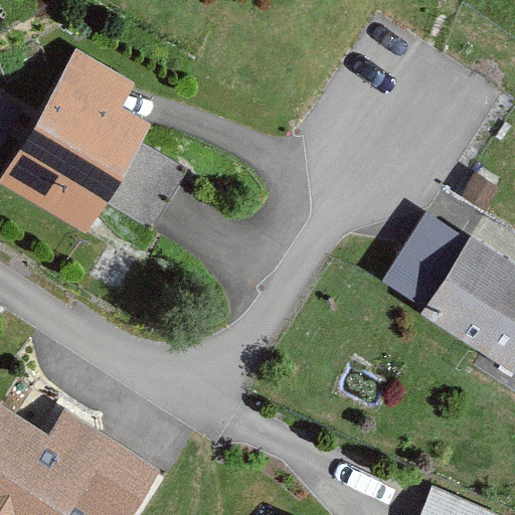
[(76,49),(0,179),(0,182),(90,234),(154,125),(123,107),(136,84),(76,49)]
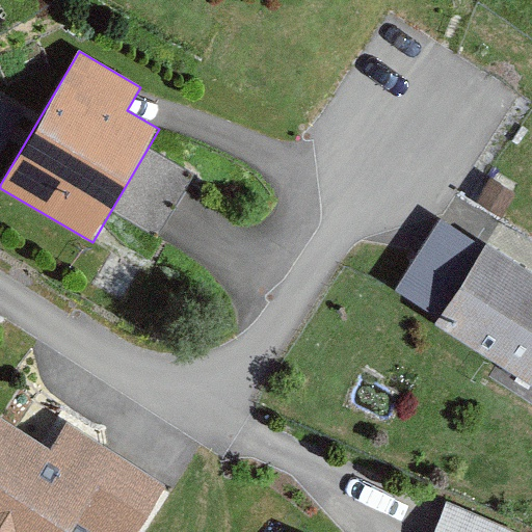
[(0,154),(24,111),(0,98),(0,154)]
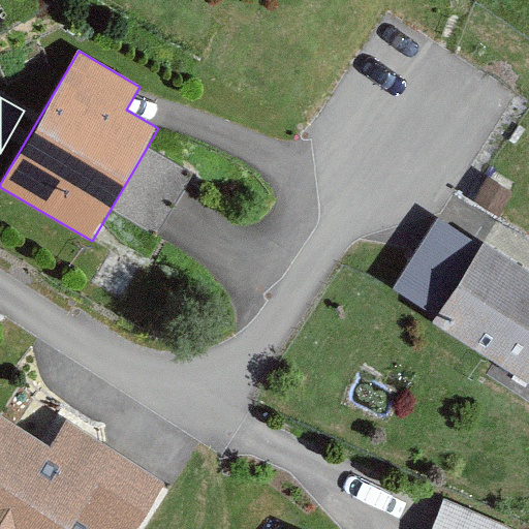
[(439,317),(481,248),(438,221),(395,288),(439,317)]
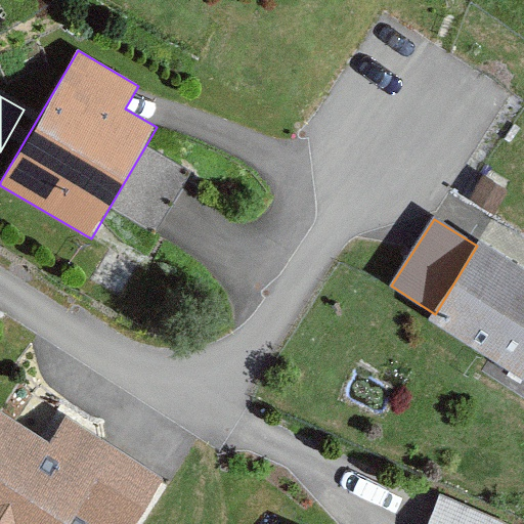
[(435,314),(432,318),(523,376),(523,271),(479,244),(477,246),(435,314)]
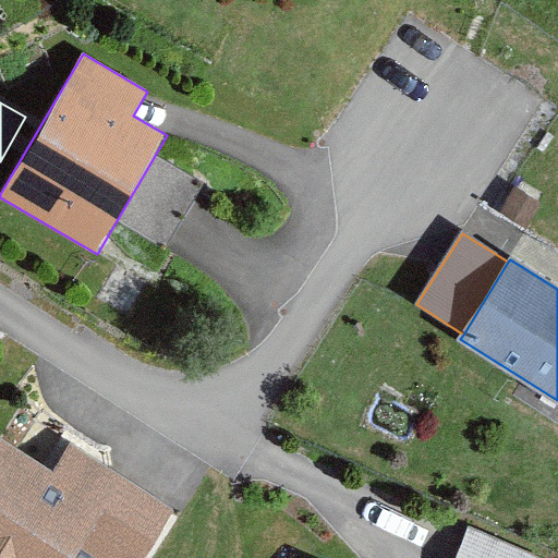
[(52,469),(0,436),(0,557),(72,557),(80,546),(98,557),(147,557),(179,509),(70,441),(52,469)]
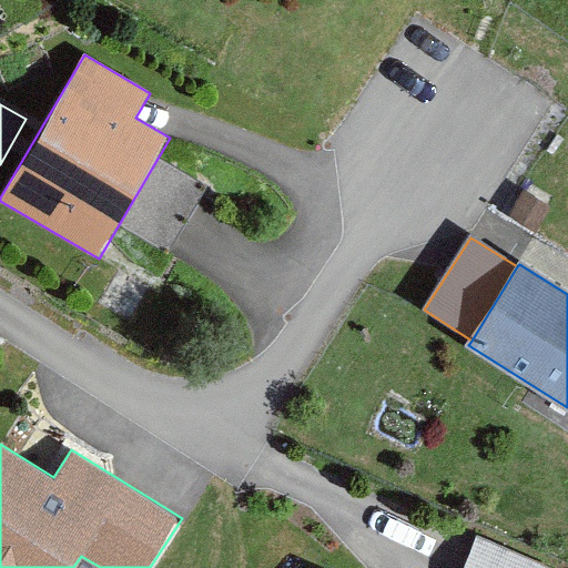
[(466,567),(535,567),(478,543),(466,567)]
